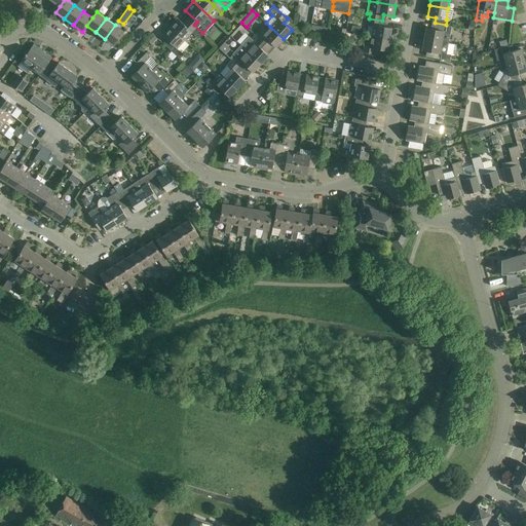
[(202,33),(194,25),(189,30),(178,19),(170,27),(184,39),(191,31),(198,37),(202,33)]
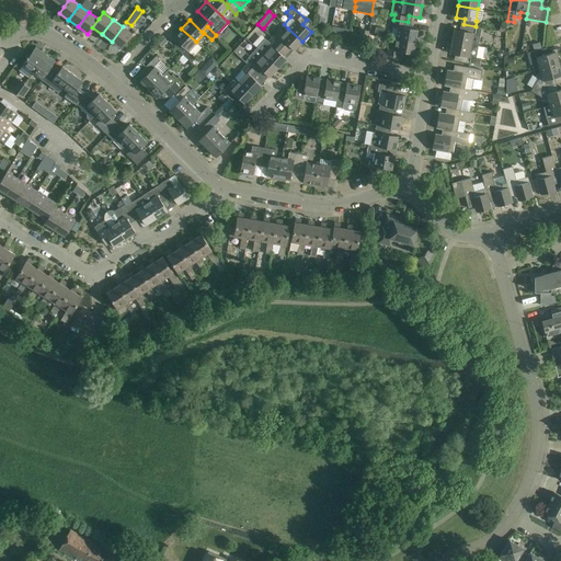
[(390,37),(396,38),(415,42),(418,30),(407,27),(408,22),(393,20),(390,37)]
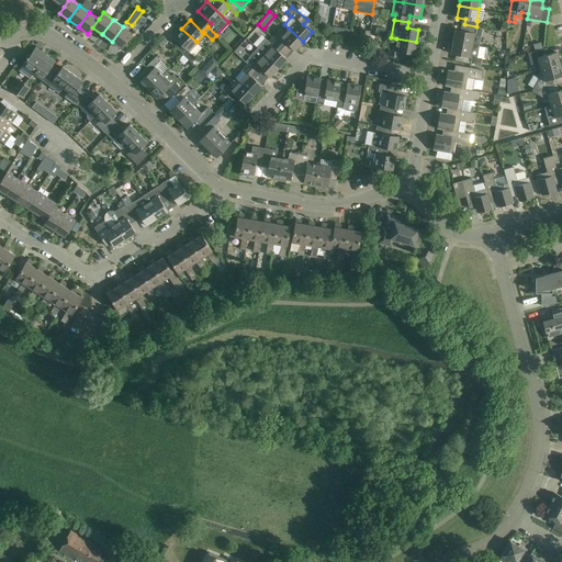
[(476,27),(476,26),(464,24),(463,31),(454,30),(452,41),(479,46),(482,29),(476,27)]
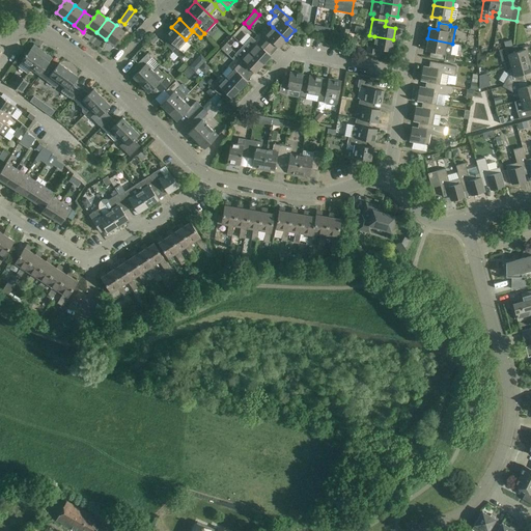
[(126,32),(116,25),(106,39),(115,46),(126,32)]
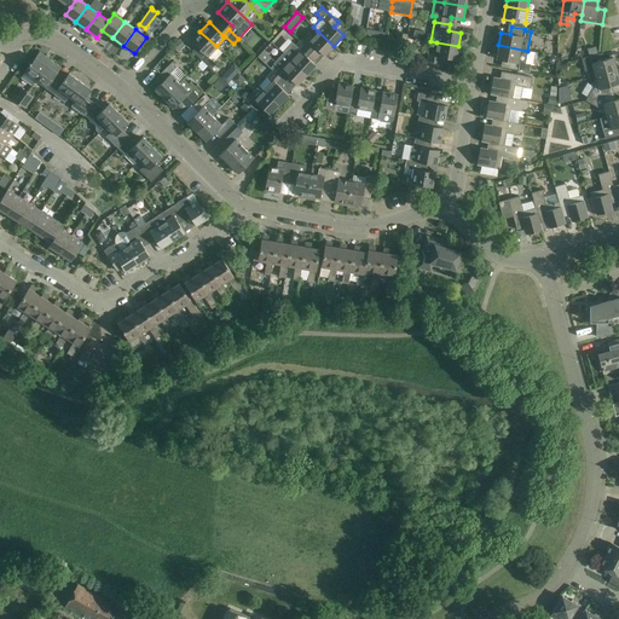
[(217,46),(200,32),(191,41),(206,55),(201,59),(202,61),(207,65),(210,69),(215,63),(213,61),(221,51),(217,46)]
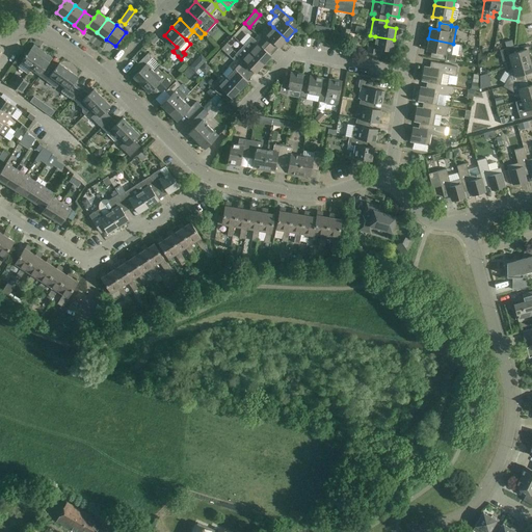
[(278,48),(287,40),(273,27),(269,32),(265,27),(258,35),(267,45),(271,41),(278,48)]
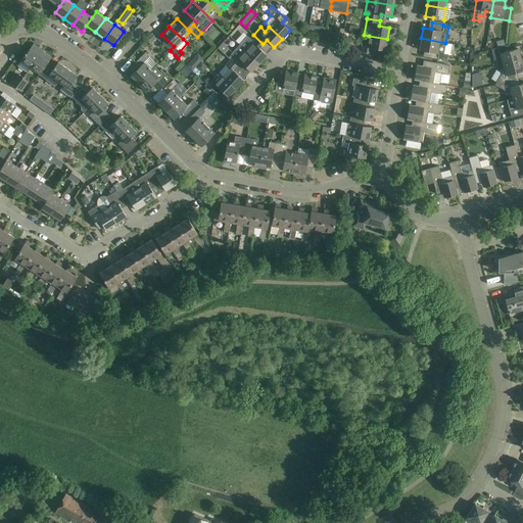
[(337,28),(335,38),(341,39),(343,29),(337,28)]
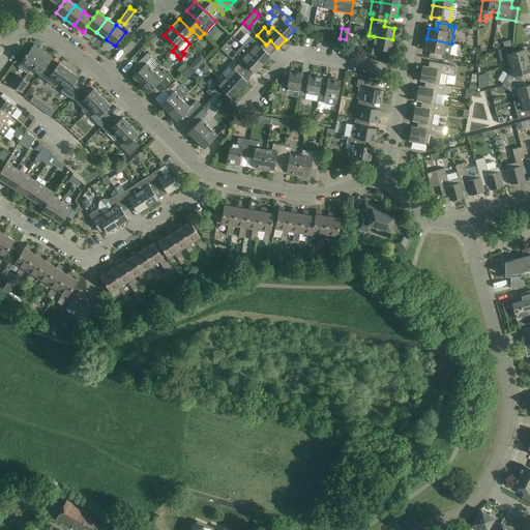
[(262,49),(266,45),(257,35),(254,39),(251,36),(242,46),(262,64),(270,56),(262,49)]
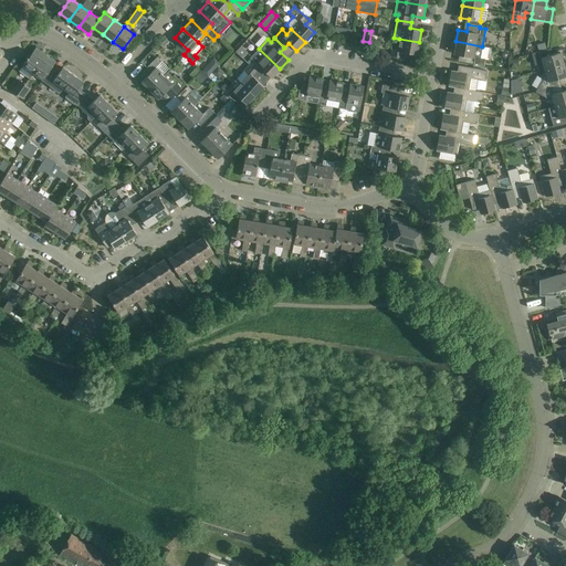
[(419,42),(399,39),(398,45),(392,44),(392,48),(390,55),(405,59),(406,52),(417,54),(419,42)]
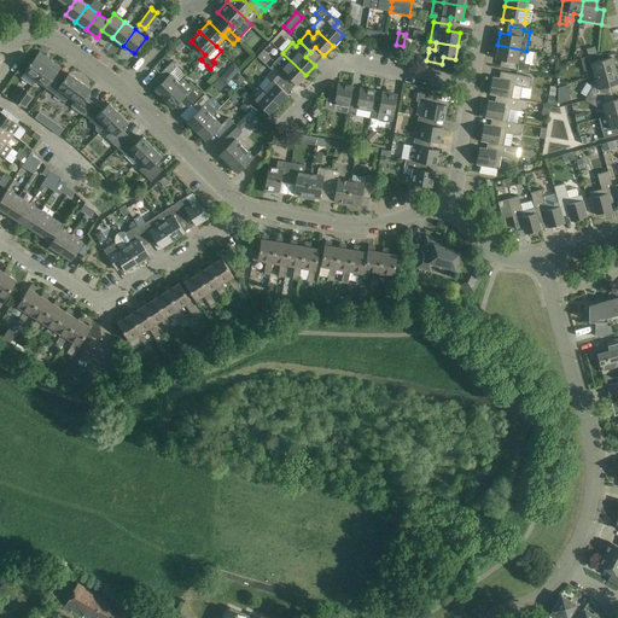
[(524,63),(526,51),(497,45),(495,58),(505,60),(503,66),(529,71),(530,64),(524,63)]
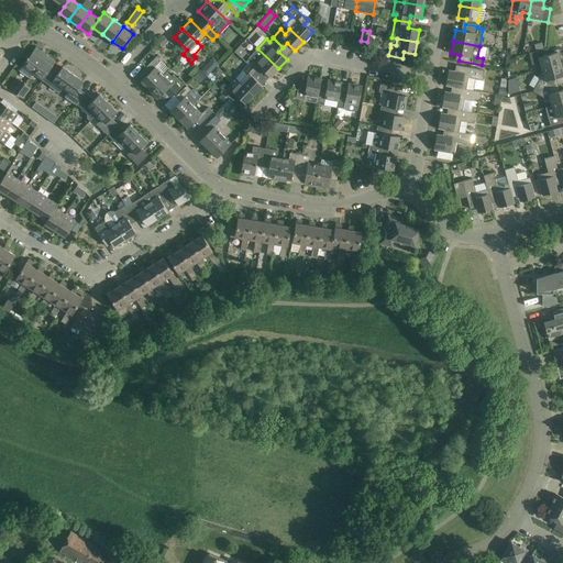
[(240,46),(234,52),(241,57),(246,52),(240,46)]
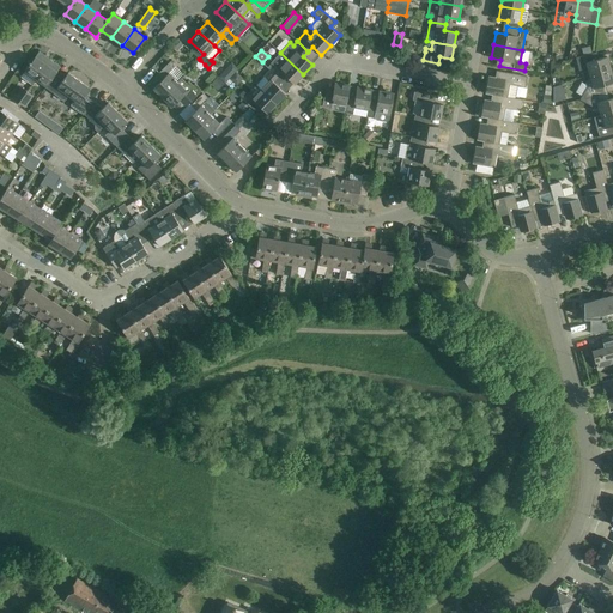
[(31,84),(36,79),(49,60),(38,52),(31,62),(30,61),(29,64),(30,64),(20,77),(31,84)]
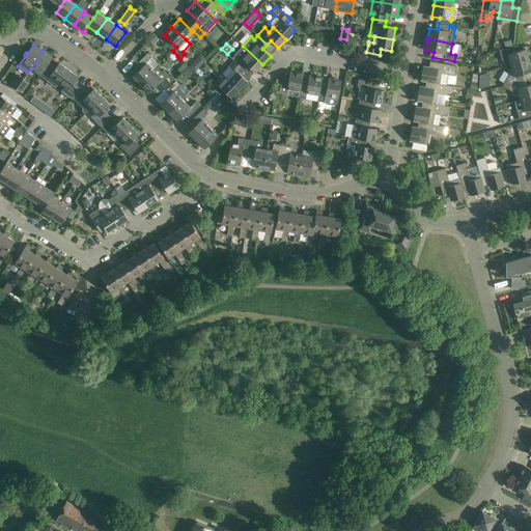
[(255,73),(262,64),(243,46),(234,54),(238,57),(233,61),(243,70),(247,65),(255,73)]
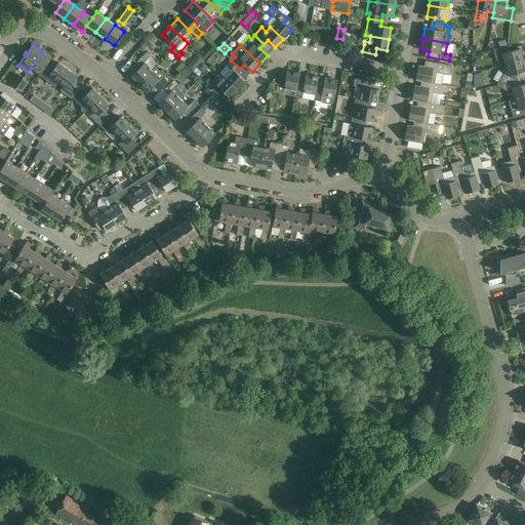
[(502,58),(505,65),(523,59),(520,48),(510,51),(508,45),(493,49),(496,61),(502,58)]
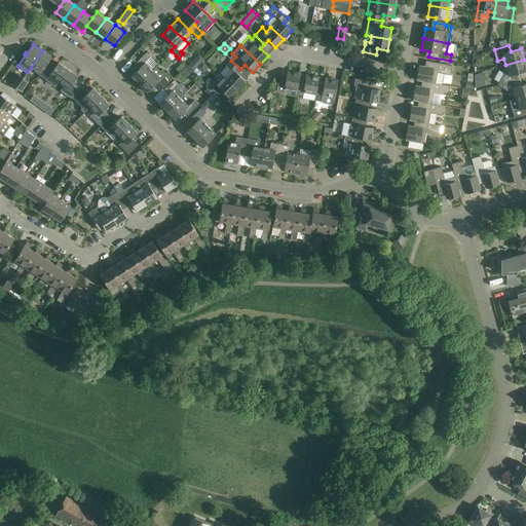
[(40,75),(47,64),(51,58),(42,51),(31,68),(39,74),(40,75)]
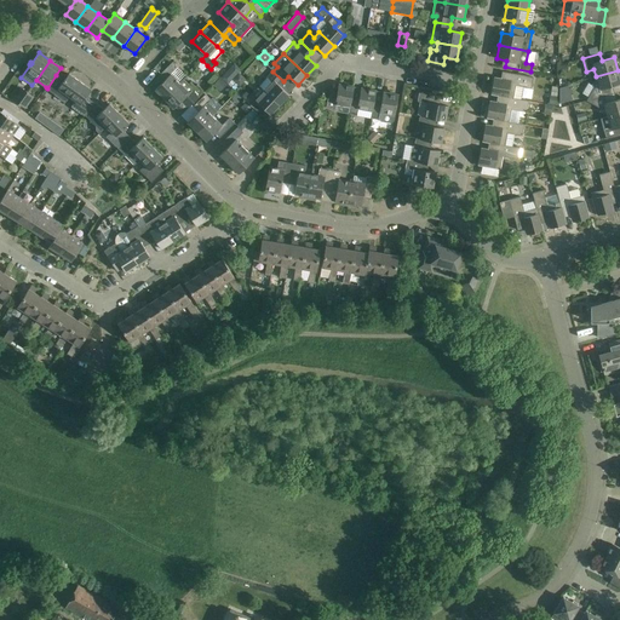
[(202,70),(207,65),(202,61),(197,65),(202,70)]
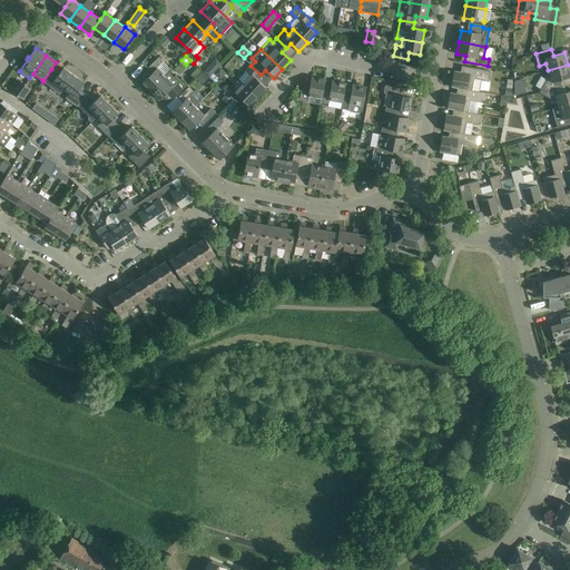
[(150,90),(165,76),(172,69),(159,57),(147,68),(153,72),(143,82),(150,90)]
